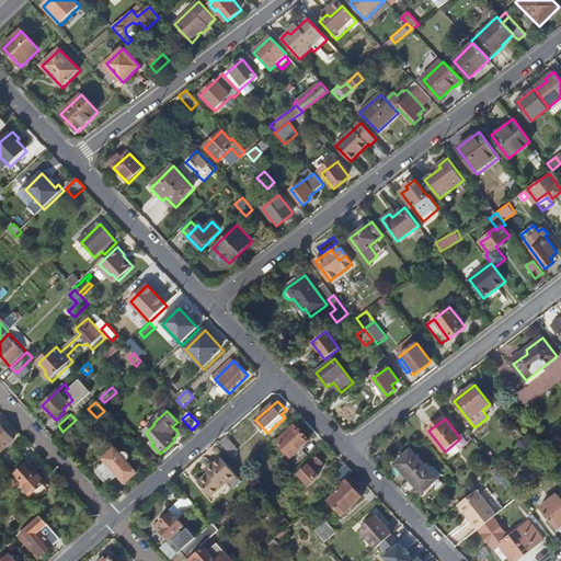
[(0,453),(14,441),(0,424),(0,453)]
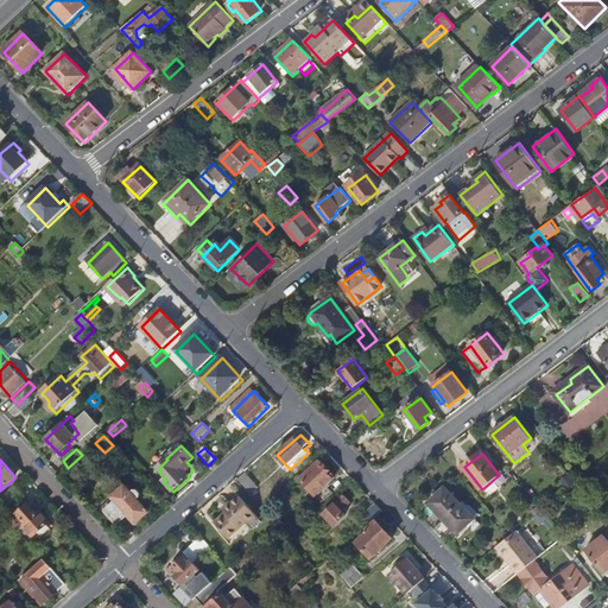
[(321,462),(302,480),(323,504),(334,493),(328,486),(336,479),(321,462)]
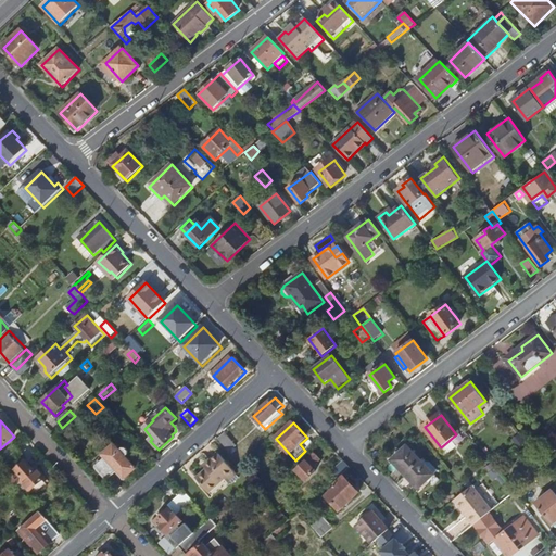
[(222,441),(231,451),(238,445),(228,436),(222,441)]
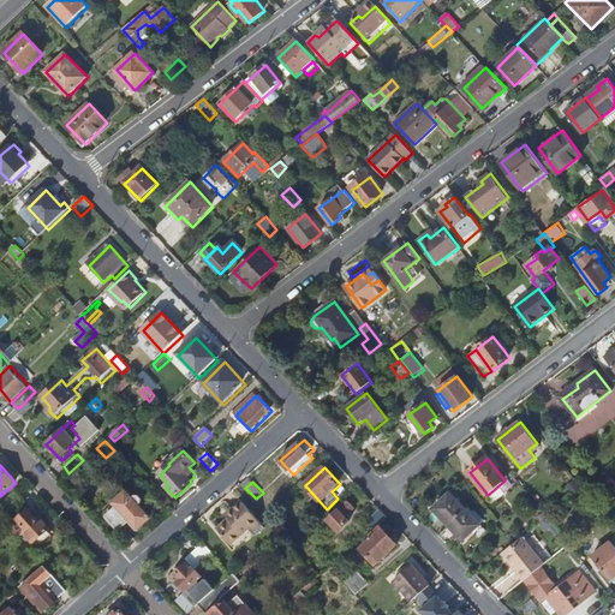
[(127,494),(106,514),(123,532),(130,525),(137,532),(151,520),(141,507),(143,503),(144,501),(139,496),(136,497),(132,491),(129,495),(127,494)]
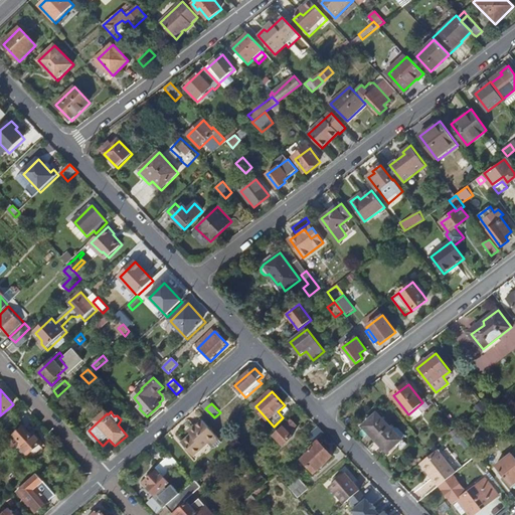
[(363,427),(375,441),(389,427),(377,414),(363,427)]
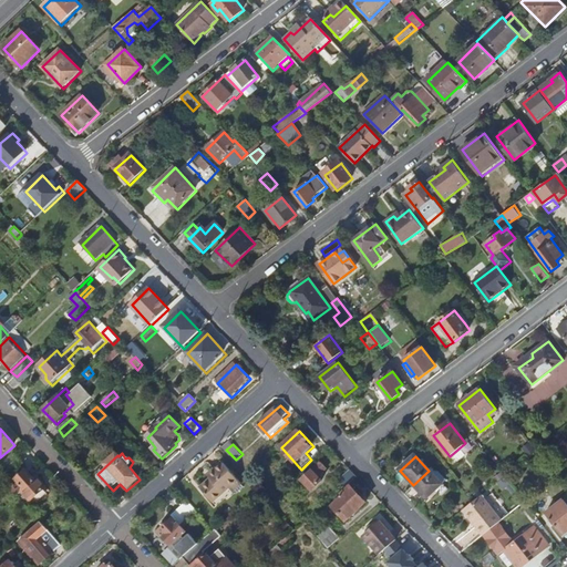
[(11,457),(0,466),(0,475),(4,481),(20,466),(11,457)]
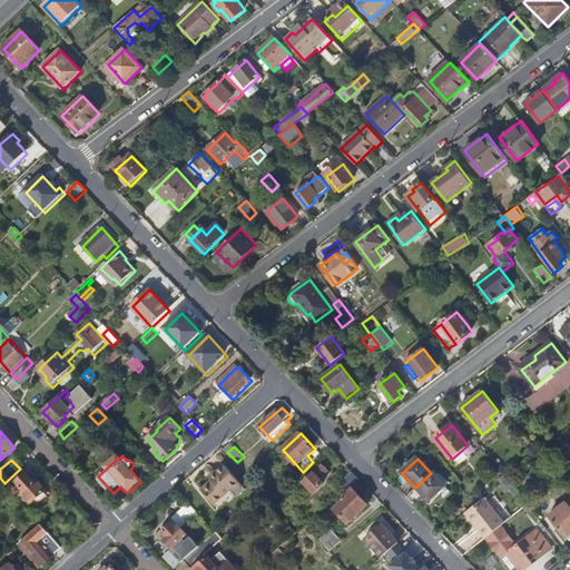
[(225,465),(210,480),(214,483),(204,493),(216,507),(233,491),(235,494),(244,487),(225,465)]
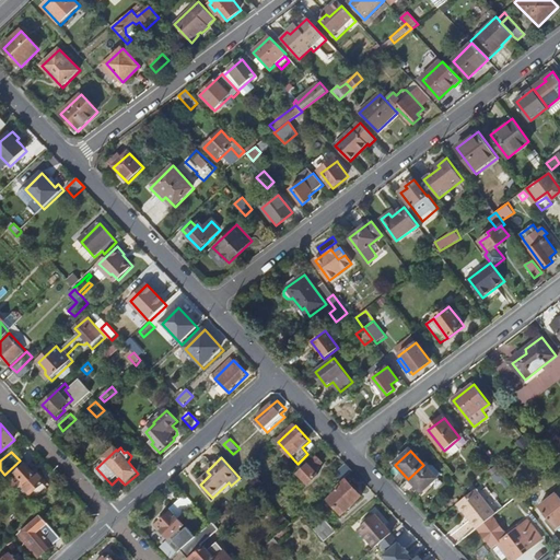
[(317,457),(299,474),(308,485),(319,475),(315,470),(323,463),(317,457)]
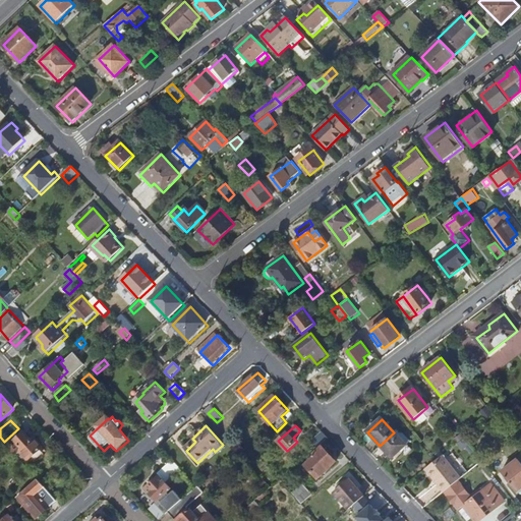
[(25,432),(8,448),(16,457),(21,452),(30,461),(44,449),(36,440),(34,442),(25,432)]
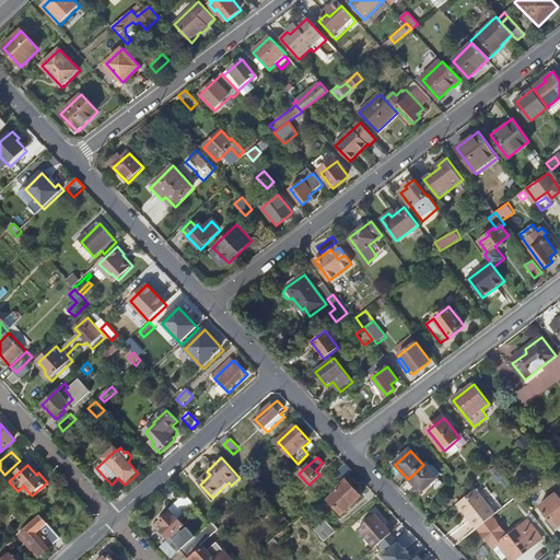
[(348,465),(337,475),(342,480),(353,471),(348,465)]
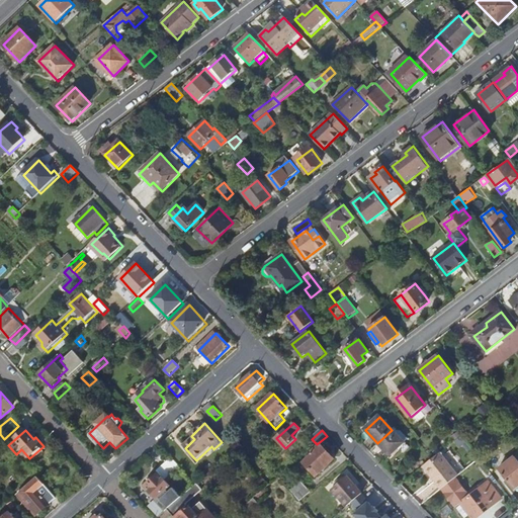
[(392,430),(377,443),(391,457),(405,443),(392,430)]
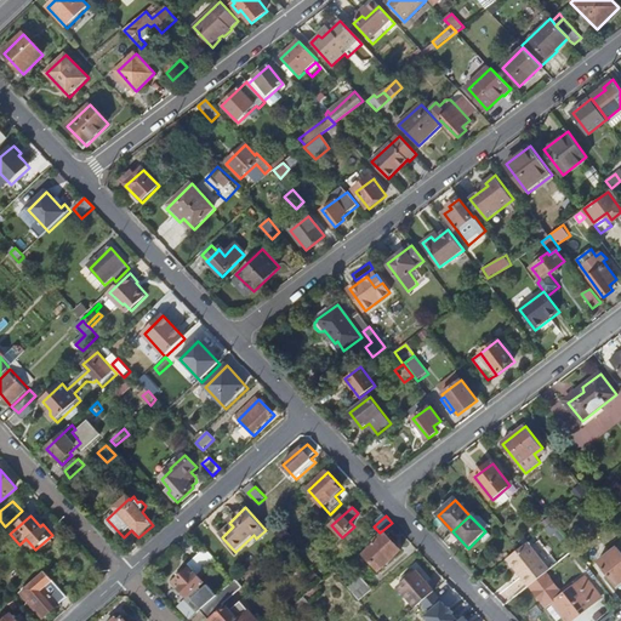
[(271,523),(278,531),(284,525),(277,518),(271,523)]
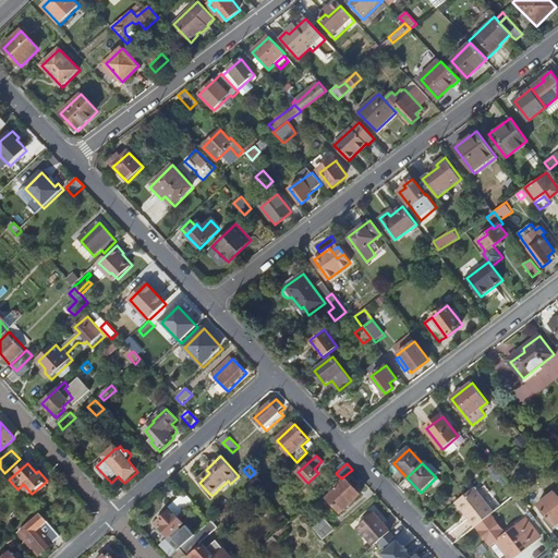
[(490,475),(496,482),(502,477),(497,470),(490,475)]
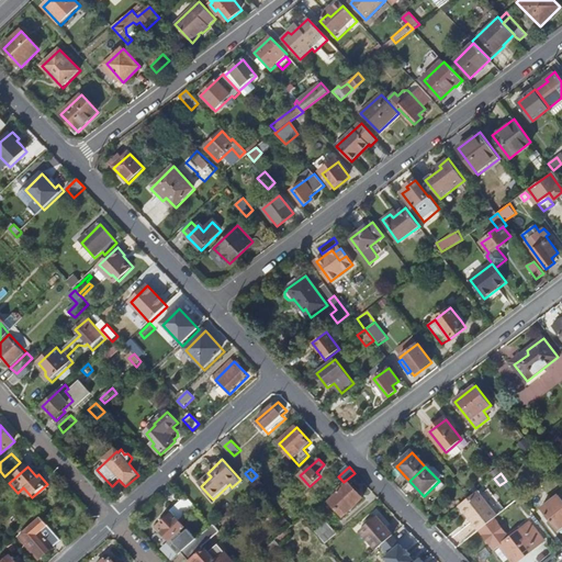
[(348,482),(339,491),(340,492),(330,501),(344,517),(363,499),(348,482)]
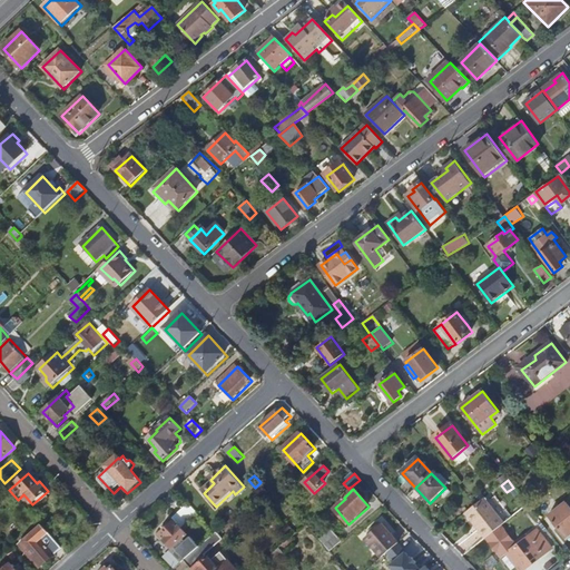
[(263,495),(268,502),(274,497),(268,490),(263,495)]
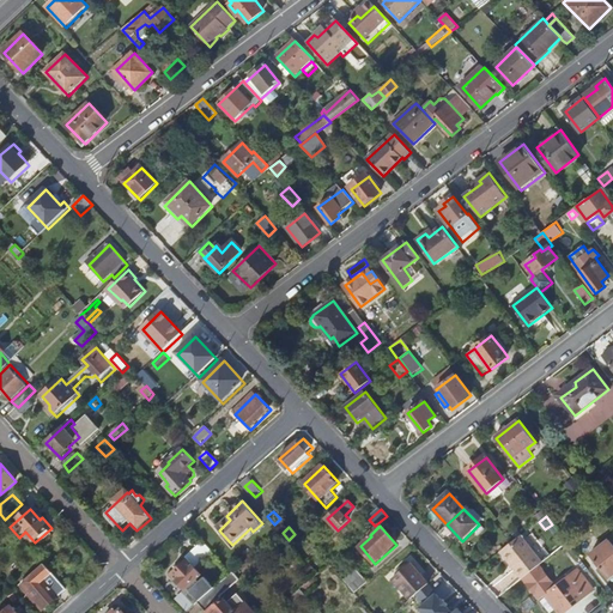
[(513,544),(501,553),(503,556),(510,565),(513,563),(516,569),(515,570),(522,580),(542,564),(523,539),(521,536),(513,544)]
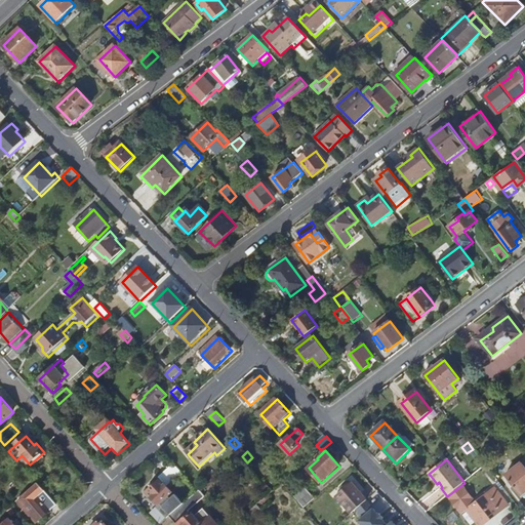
[(506,475),(522,495),(524,492),(524,467),(522,462),(506,475)]
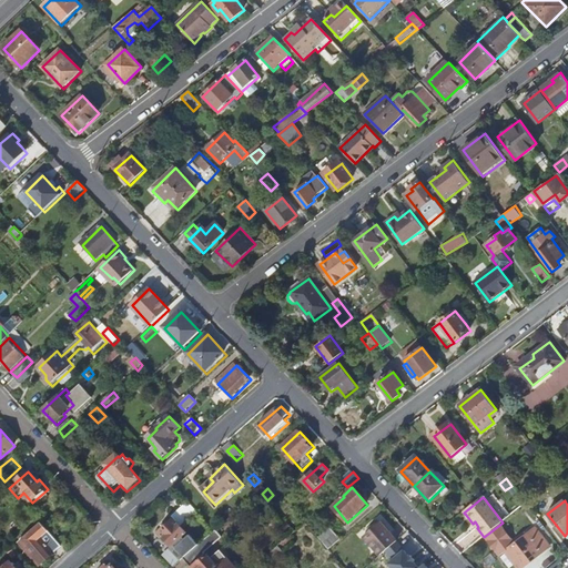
[(284,515),(292,524),(297,518),(290,509),(284,515)]
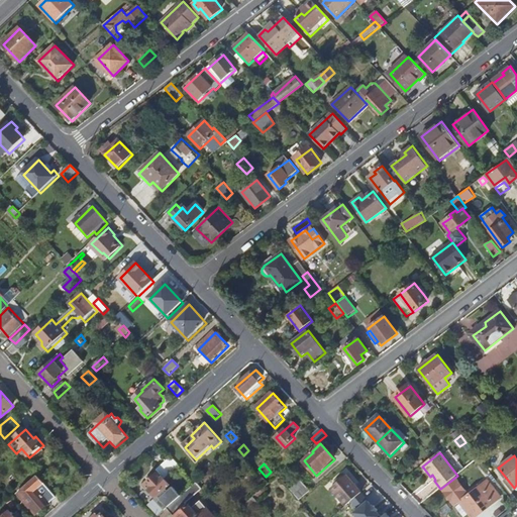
[(146,486),(157,497),(154,498),(166,510),(168,508),(182,496),(174,488),(171,491),(168,488),(172,485),(161,473),(146,486)]
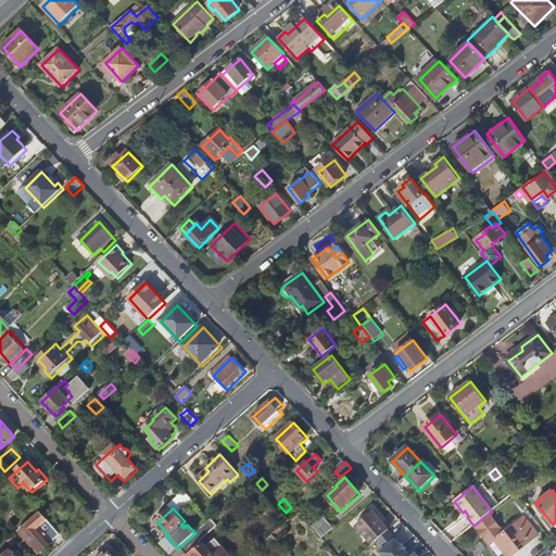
[(373,512),(356,527),(374,545),(378,541),(390,531),(373,512)]
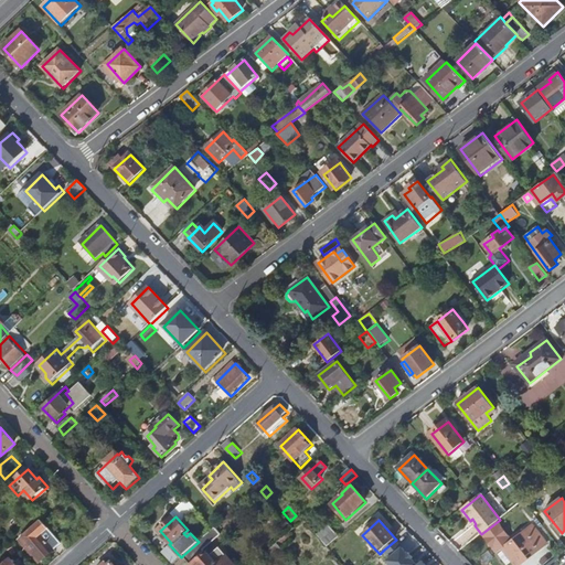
[(21,542),(41,564),(62,544),(42,522),(21,542)]
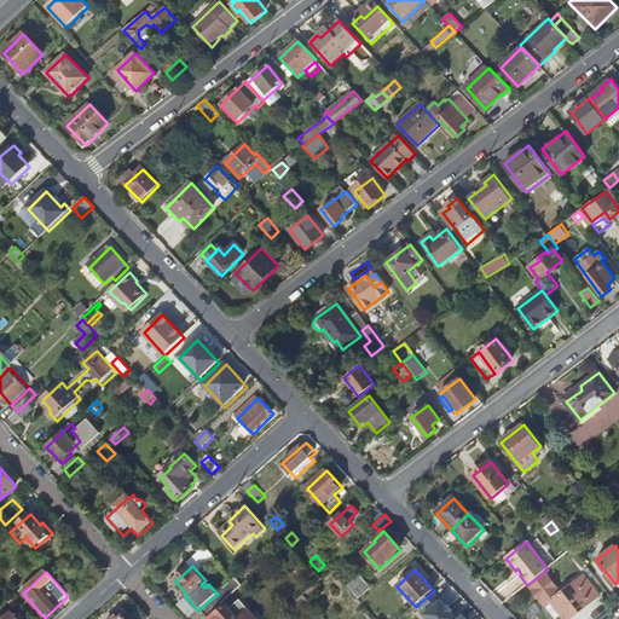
[(350,586),(360,600),(374,589),(362,576),(350,586)]
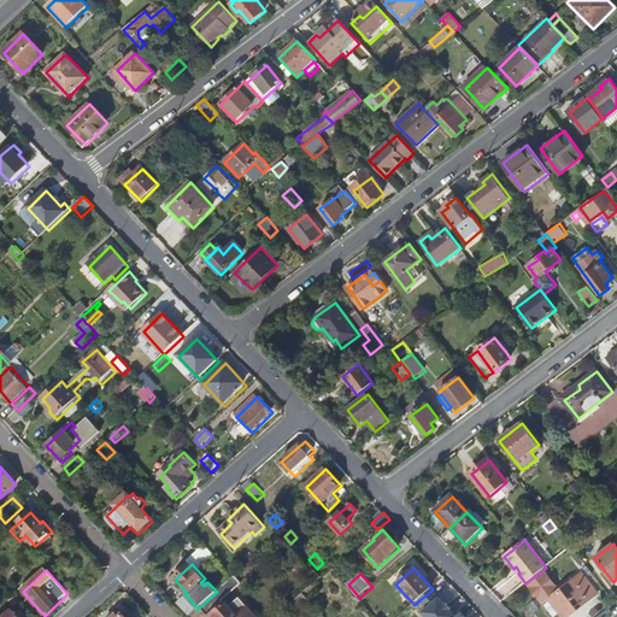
[(581,574),(550,599),(563,616),(566,616),(597,594),(581,574)]
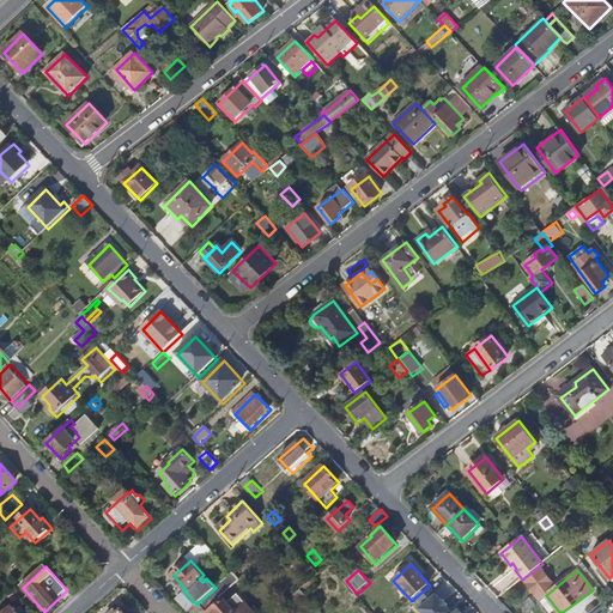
[(199,602),(208,612),(253,612),(238,595),(229,604),(222,596),(232,587),(225,580),(216,588),(199,602)]
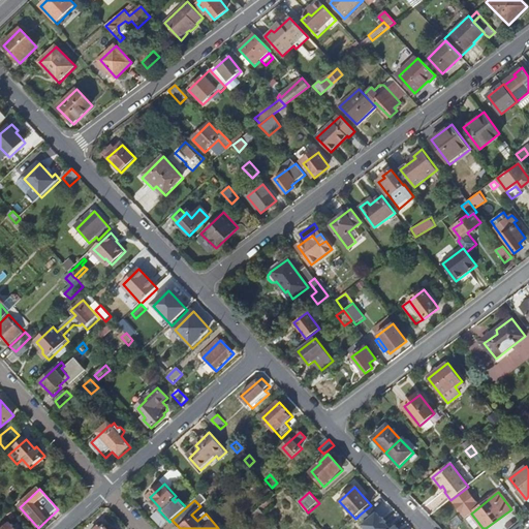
[(371,505),(360,515),(367,522),(363,526),(366,528),(391,528),(386,524),(389,523),(383,518),(382,519),(371,505)]
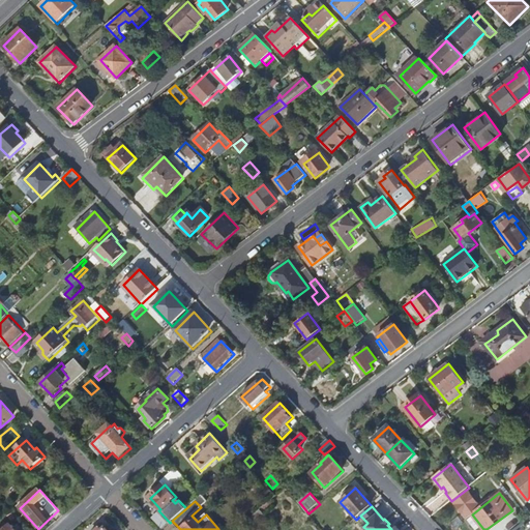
[(260,510),(251,519),(259,528),(268,520),(260,510)]
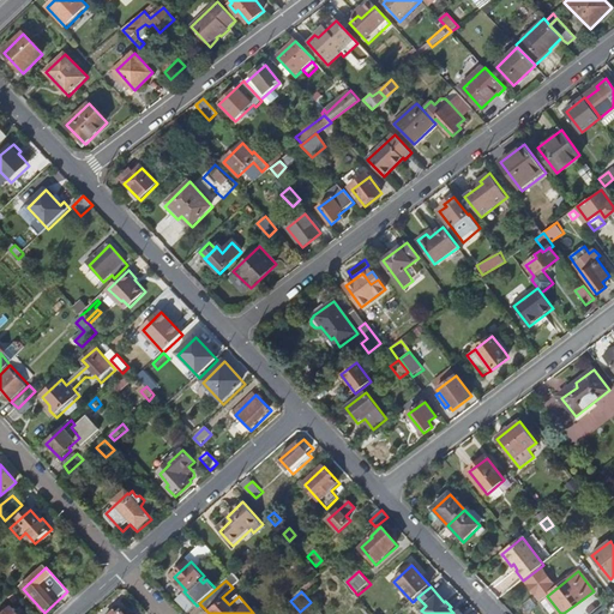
[(11,597),(17,605),(20,601),(13,594),(11,597)]
